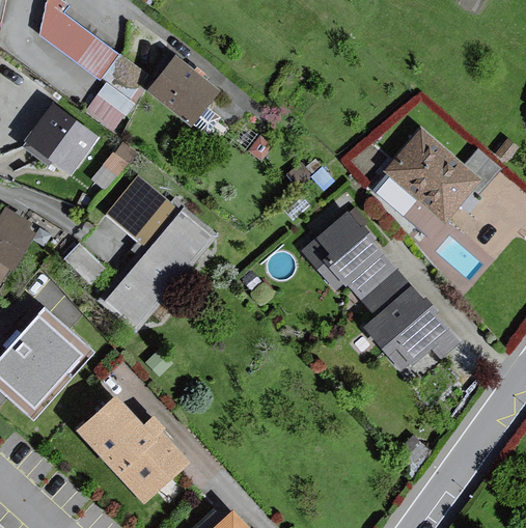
[(42,0),(35,31),(95,76),(115,50),(59,9),(65,1),(64,0),(42,0)]
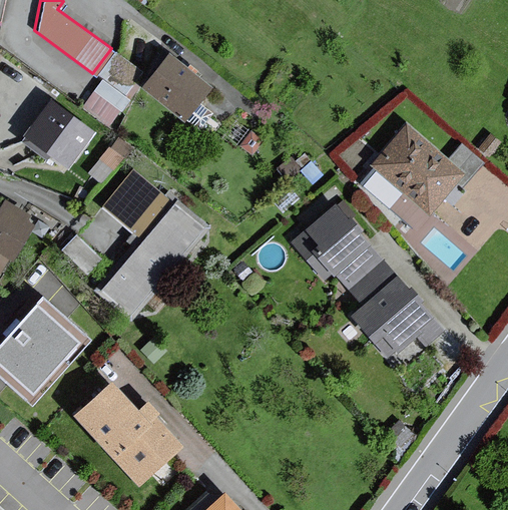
[(207,83),(164,50),(138,84),(181,117),(207,83)]
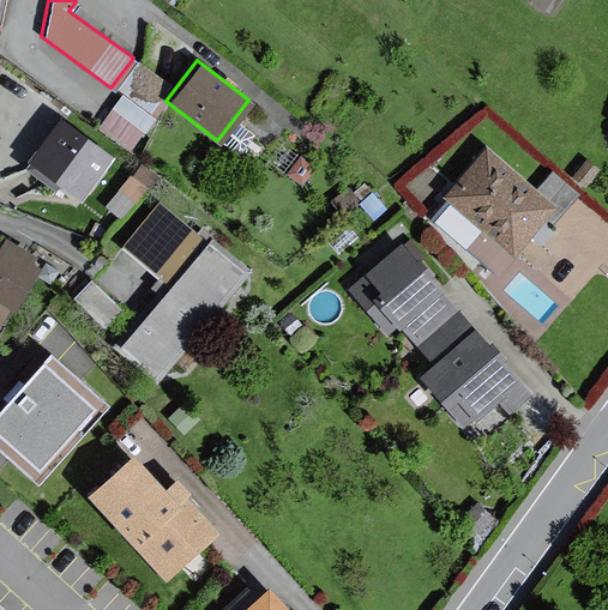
[(121,85),(95,115),(125,142),(151,112),(121,85)]
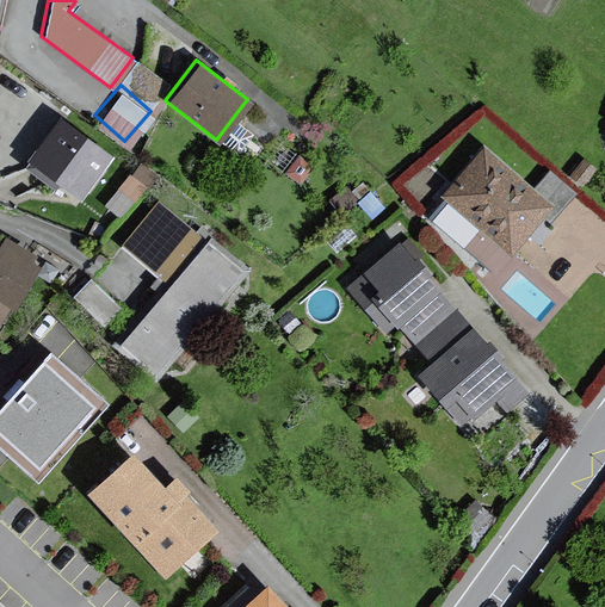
[(107,154),(55,116),(25,156),(76,194),(107,154)]
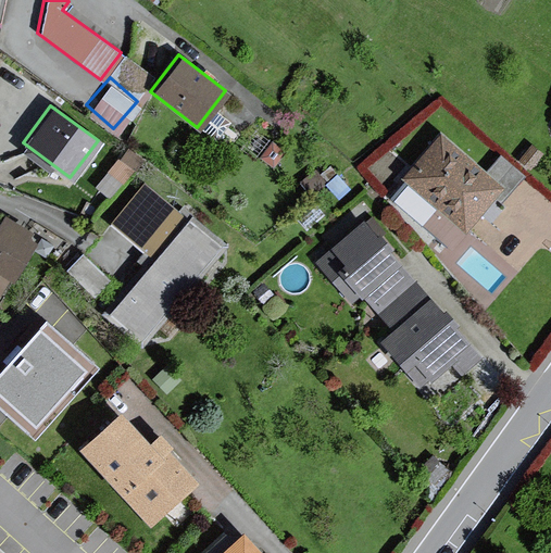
[(501,189),(438,137),(400,183),(464,235),(501,189)]
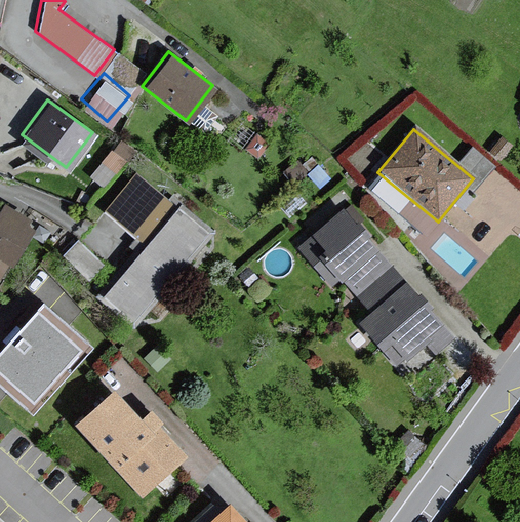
[(170,204),(133,174),(104,212),(141,241),(170,204)]
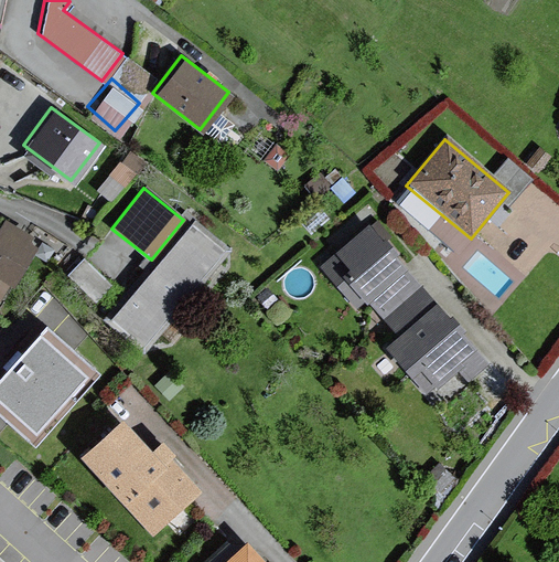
[(108,321),(144,352),(226,254),(190,224),(108,321)]
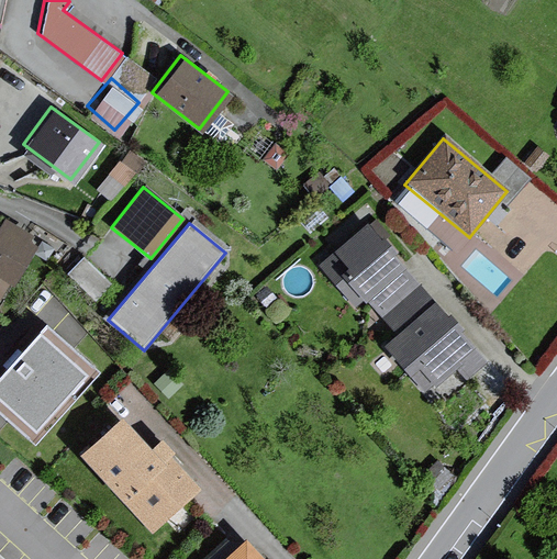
[(394,336),(435,303),(371,224),(330,257),(394,336)]
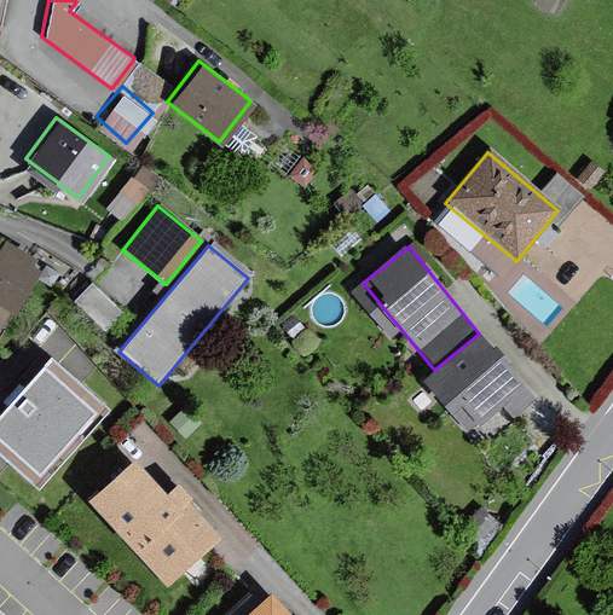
[(7,248),(0,257),(0,331),(44,273),(7,248)]
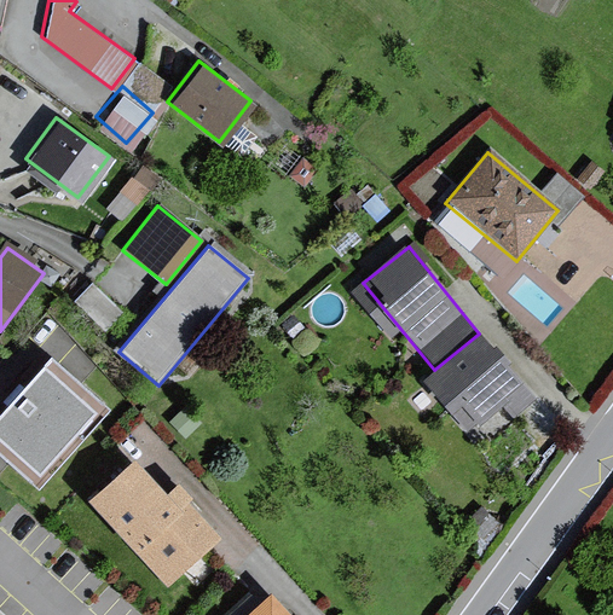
[(535,398),(479,334),(423,381),(467,433),(498,406),(510,419),(535,398)]
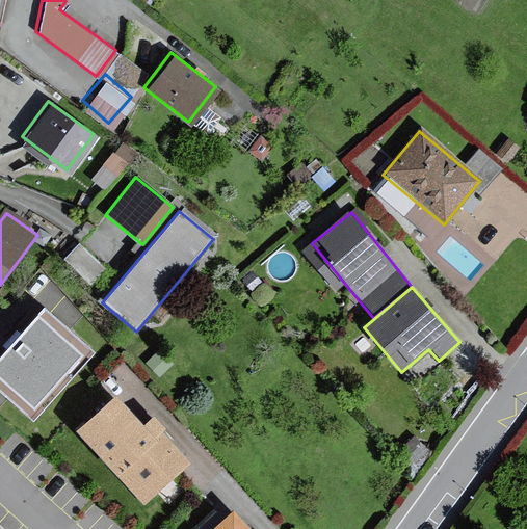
[(0,392),(34,423),(98,355),(47,308),(0,356),(0,392)]
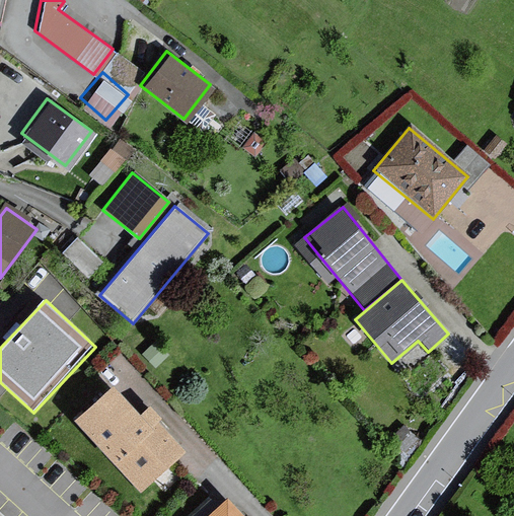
[(121,382),(76,423),(140,493),(185,451),(121,382)]
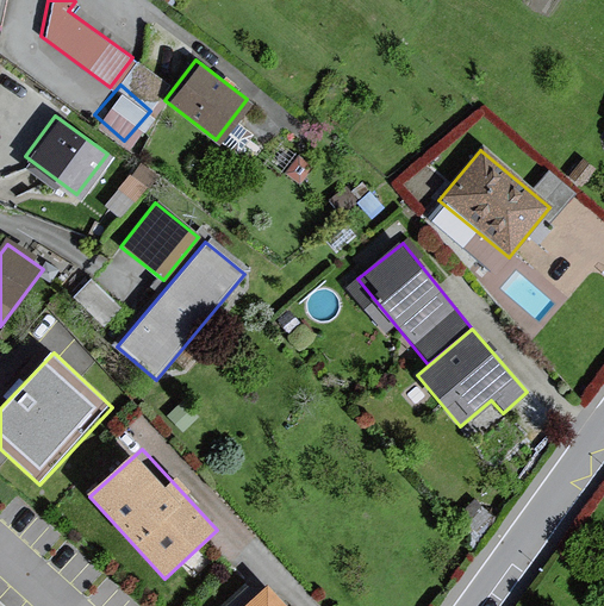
[(286,605),(268,586),(244,605),(286,605)]
